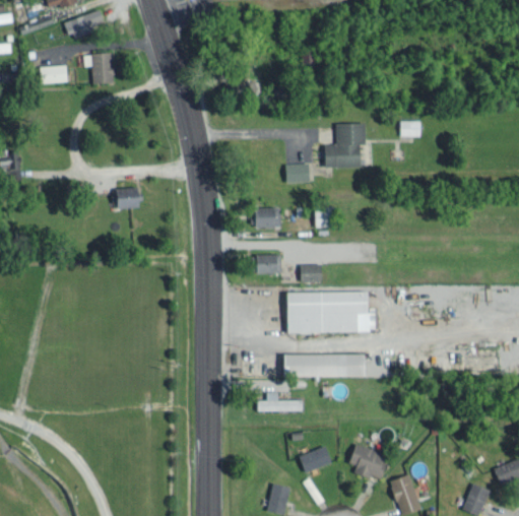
[(44,0),(48,10),(77,3),(76,0),(44,0)]
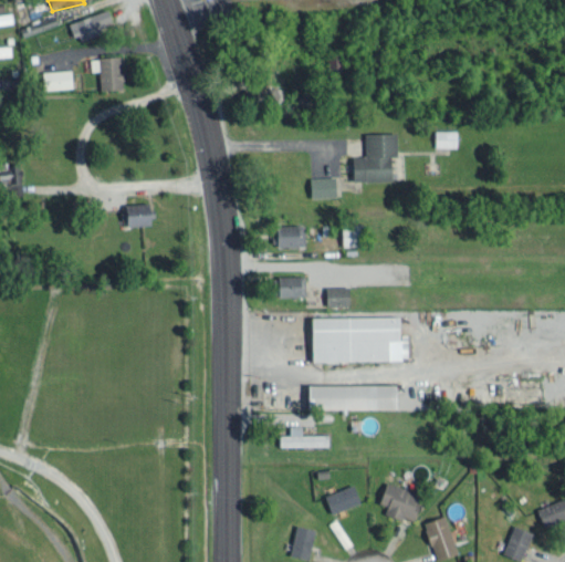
[(70,24),(76,44),(115,30),(107,11),(70,24)]
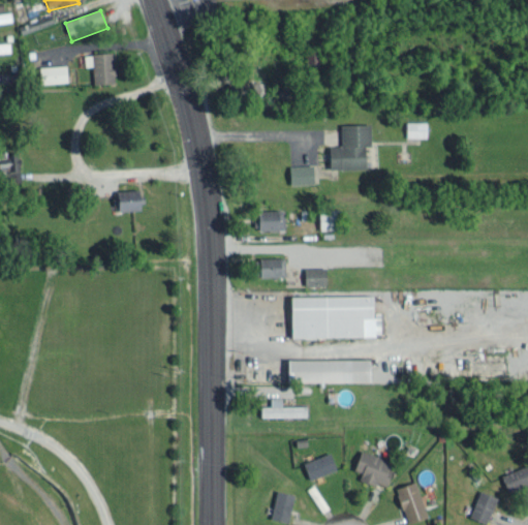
[(0,24),(11,23),(9,13),(0,14),(0,24)]
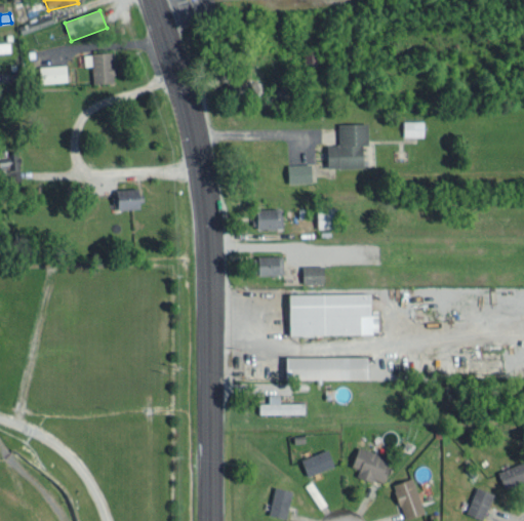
[(0,54),(10,53),(9,43),(0,43),(0,54)]
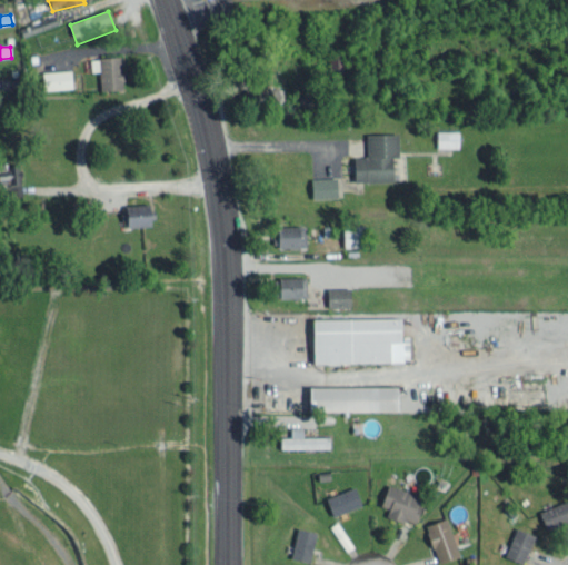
[(100,91),(123,91),(122,59),(91,60),(91,75),(100,73),(100,91)]
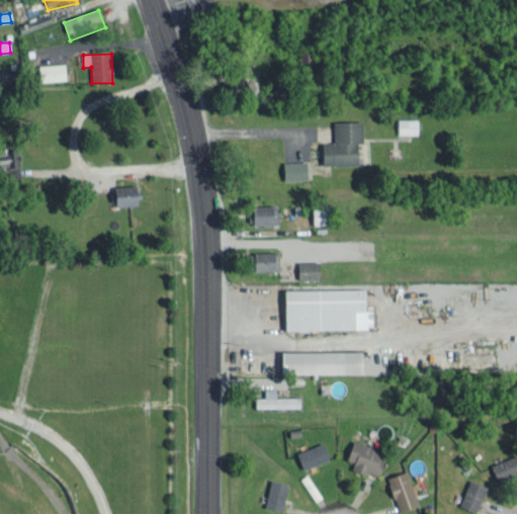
[(41,85),(68,81),(65,65),(39,68),(41,85)]
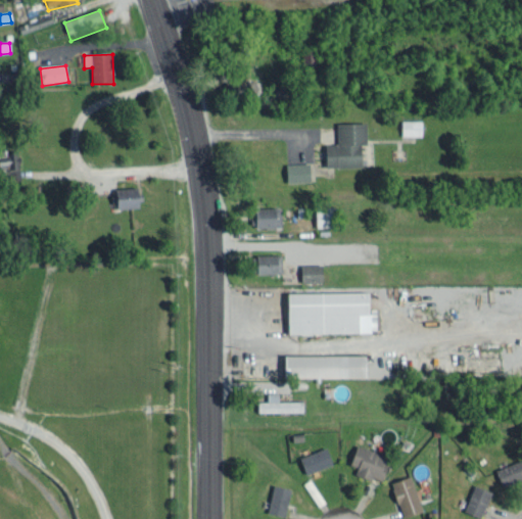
[(0,89),(15,90),(16,75),(0,74),(0,89)]
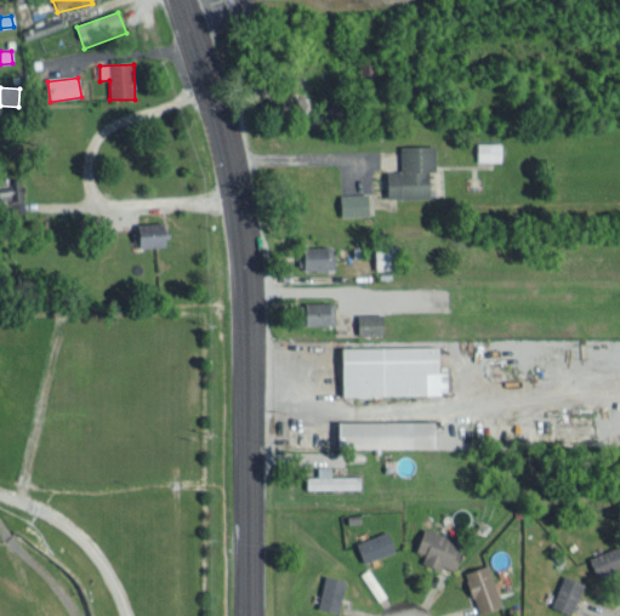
[(477,164),(501,163),(500,144),(477,146),(477,164)]
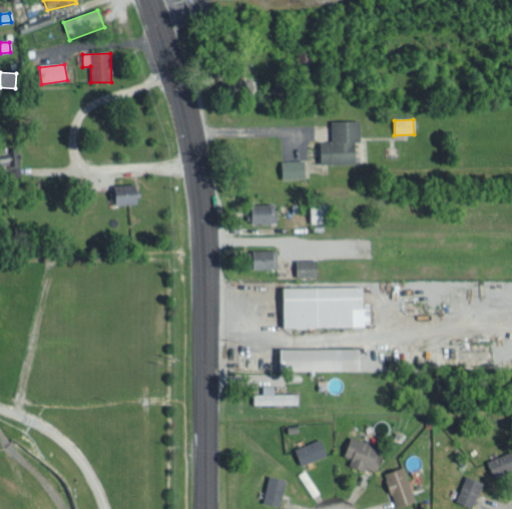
[(322,165),(357,165),(356,143),(360,143),(360,122),(330,123),(331,144),(322,144),(322,165)]
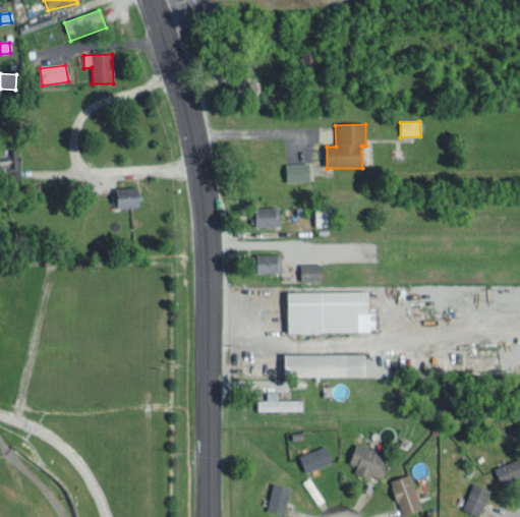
[(16,154),(0,155),(1,171),(17,169),(16,154)]
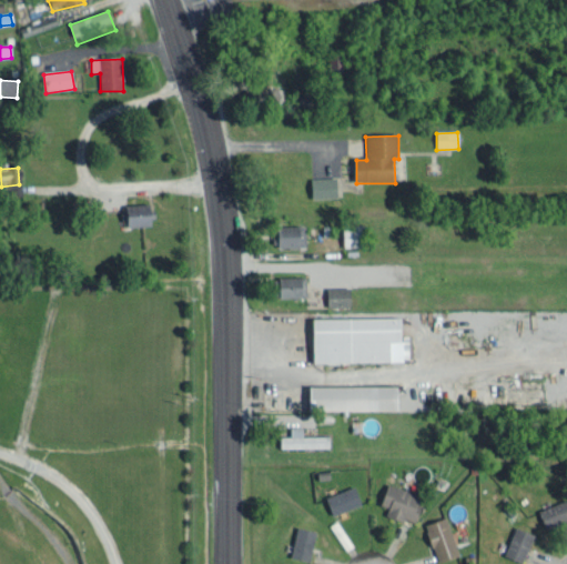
[(309,181),(310,201),(337,200),(337,179),(309,181)]
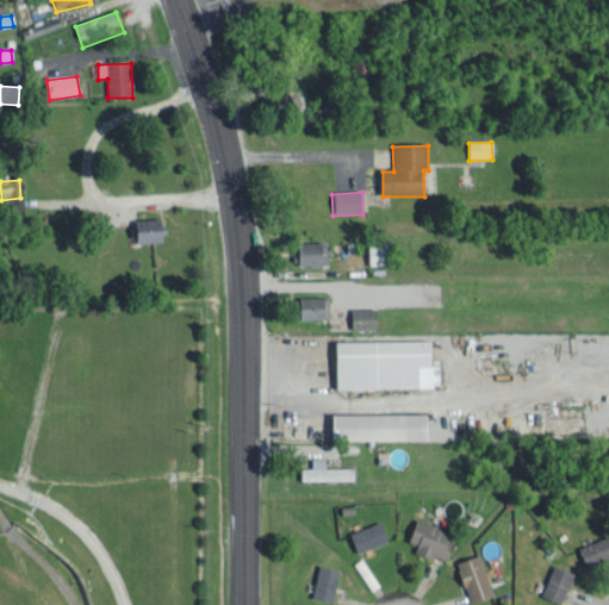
[(165,244),(165,222),(134,222),(134,245),(165,244)]
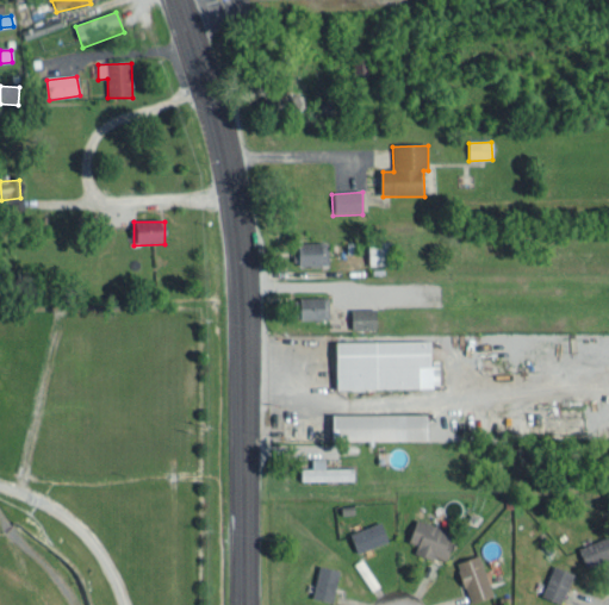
[(296,267),(327,268),(328,244),(297,243),(296,267)]
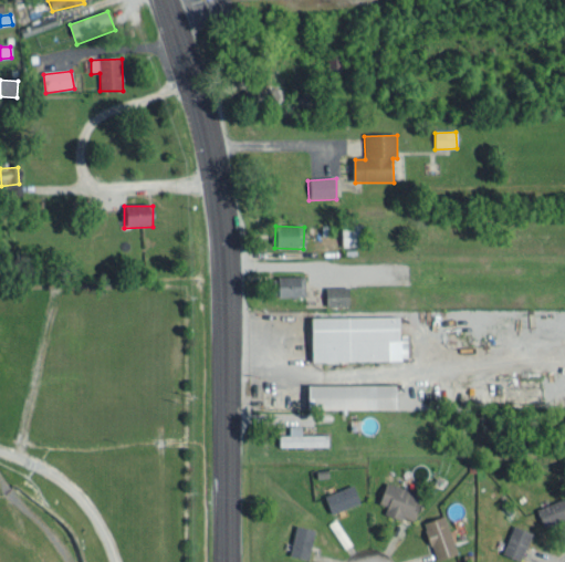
[(359,247),(358,228),(343,228),(344,248),(359,247)]
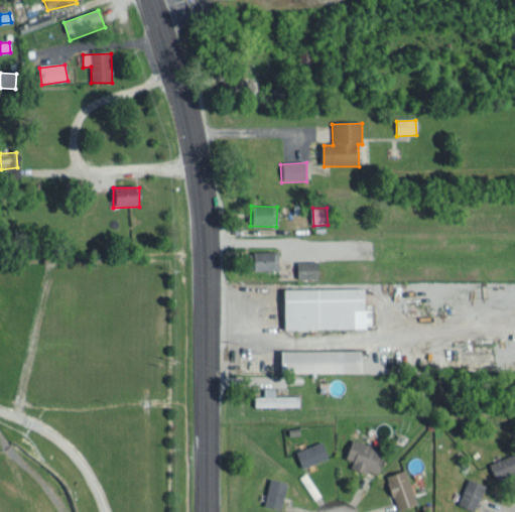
[(277,253),(254,254),(254,272),(278,271),(277,253)]
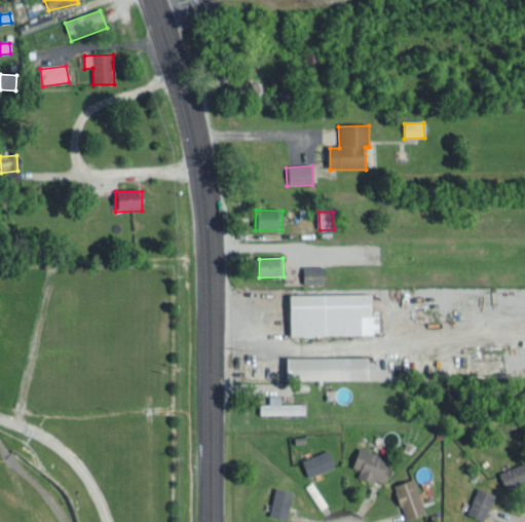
[(303,268),(304,286),(325,285),(325,268),(303,268)]
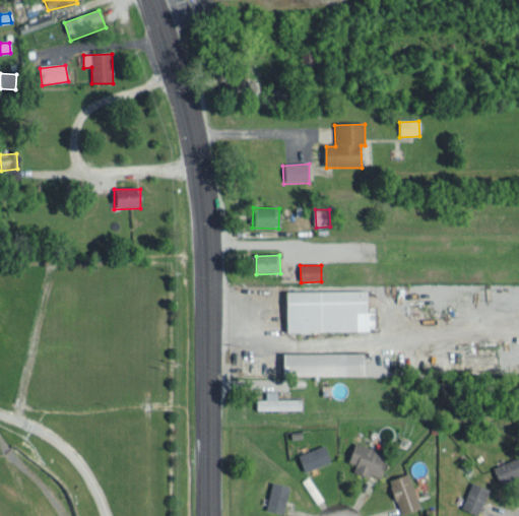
[(370,333),(370,292),(287,293),(288,334),(370,333)]
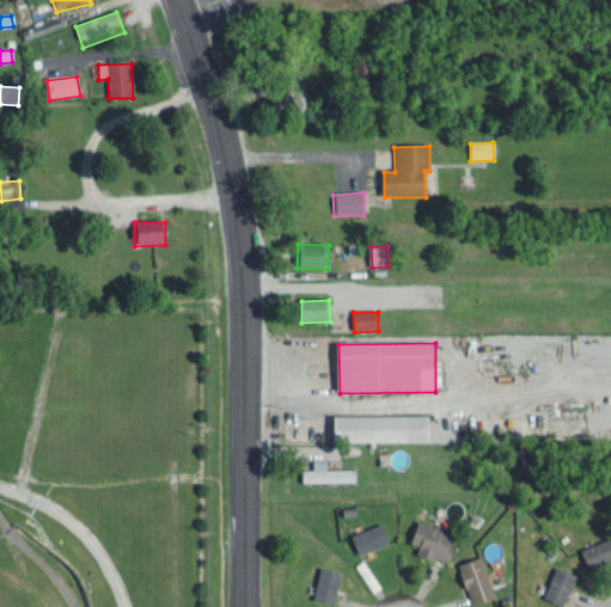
[(336,417),(336,443),(432,443),(433,418),(336,417)]
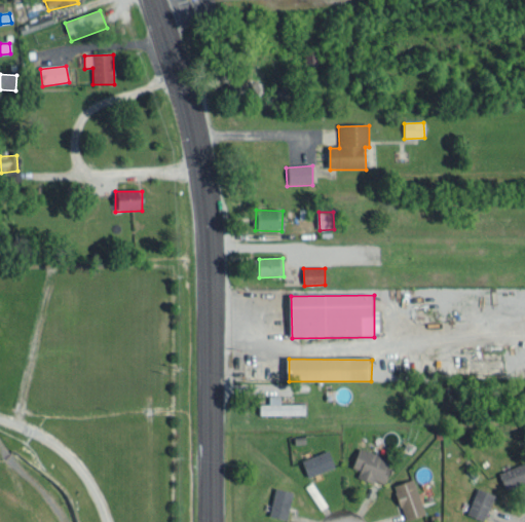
[(305,405),(280,406),(279,397),(269,398),(269,406),(260,406),(260,417),(305,416),(305,405)]
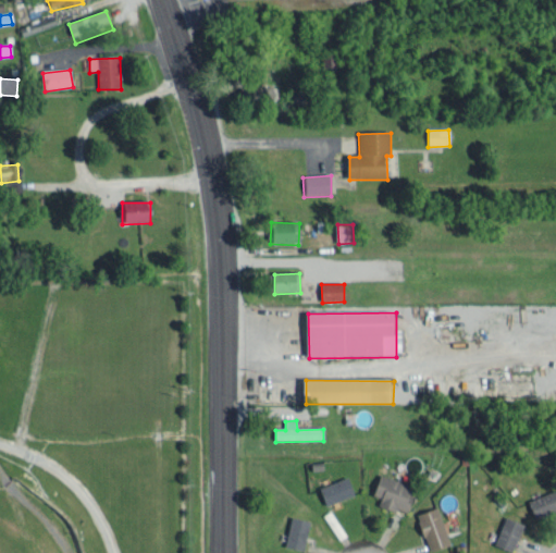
[(406,516),(416,491),(380,476),(372,496),(382,500),(379,505),(406,516)]
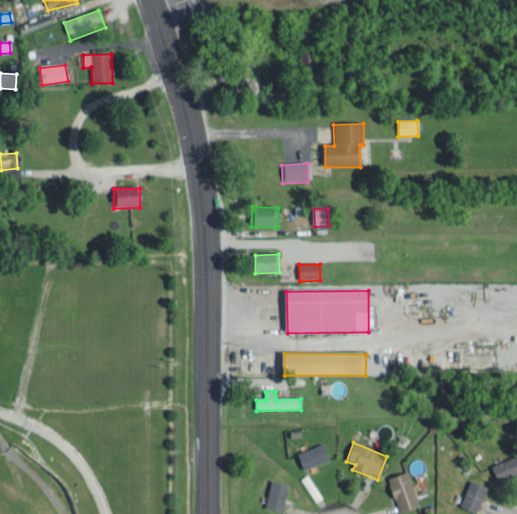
[(330,461),(324,445),(295,455),(302,472),(330,461)]
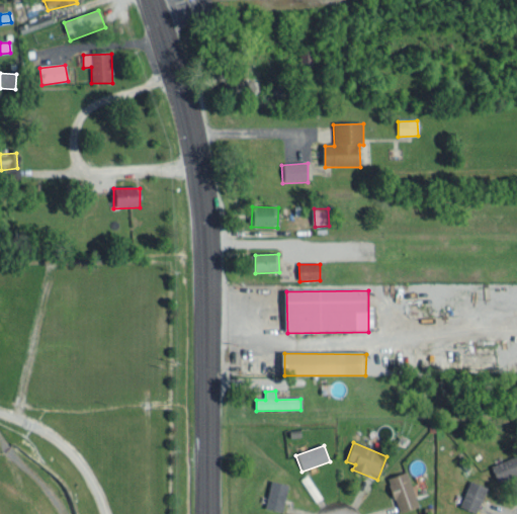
[(516,456),(490,467),(496,484),(516,476),(516,456)]
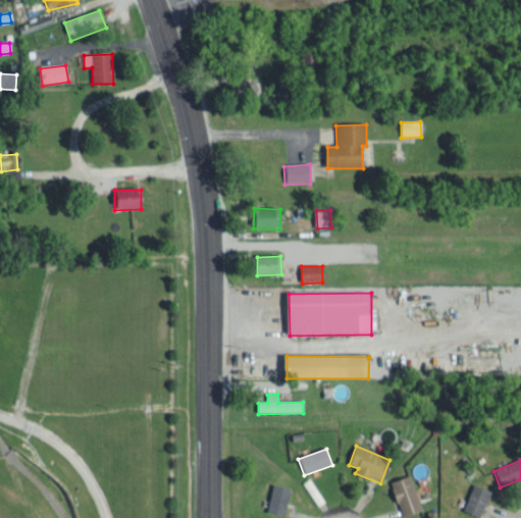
[(389,483),(402,517),(408,517),(422,512),(410,476),(389,483)]
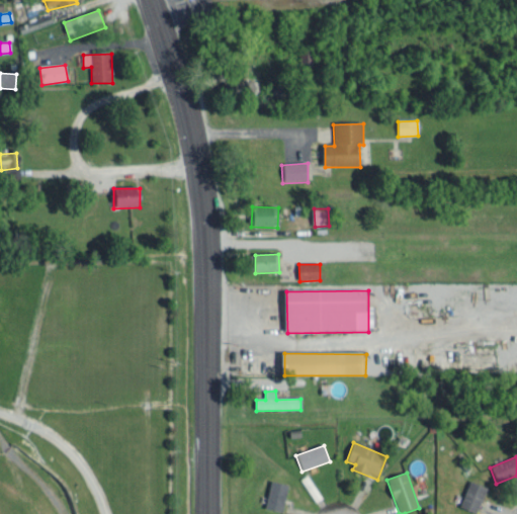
[(288,487),(270,482),(263,510),(277,513),(282,513),(288,487)]
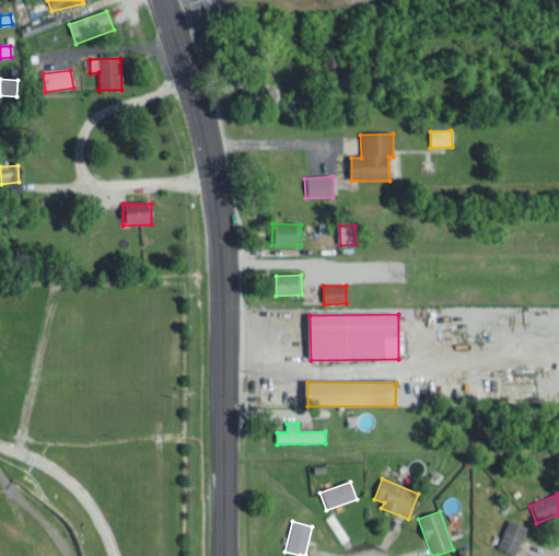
[(516,555),(526,528),(508,521),(496,551),(509,555),(516,555)]
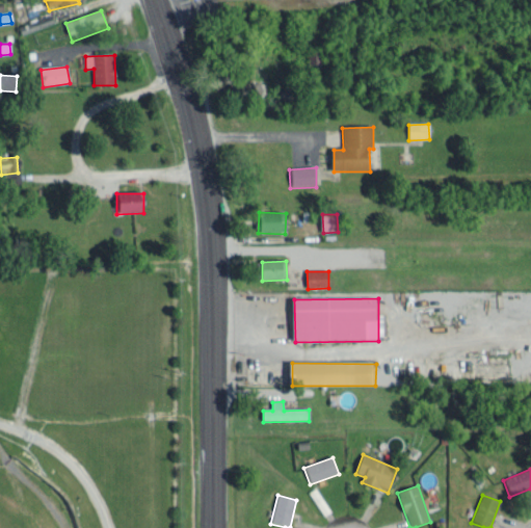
All buildings are outlined.
